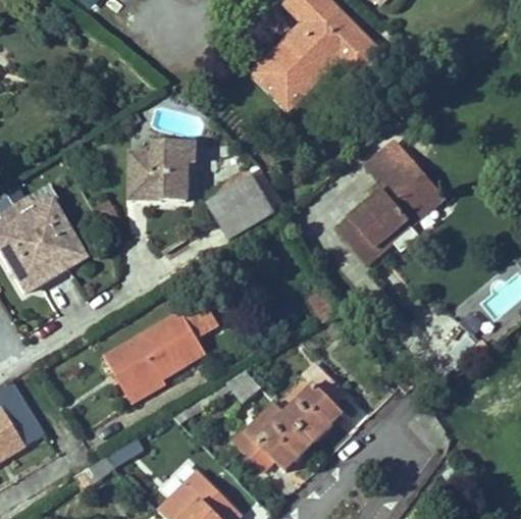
[(291,109),(336,63),(350,67),(373,42),(329,0),(291,0),(288,4),(305,21),(299,29),(303,34),(290,47),(283,43),(254,73),(291,109)]
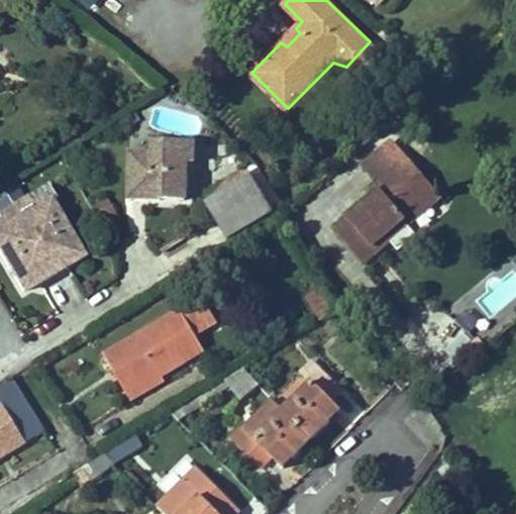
[(357,78),(383,54),(370,41),(346,67),(357,78)]
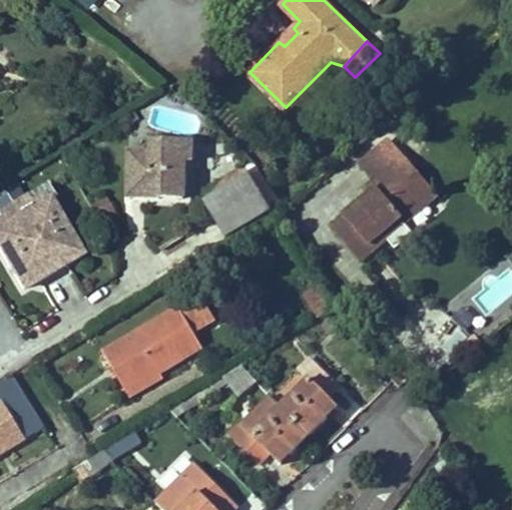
[(191,156),(196,156),(197,134),(154,132),(153,146),(130,146),(127,194),(159,195),(161,191),(189,192),(191,156)]
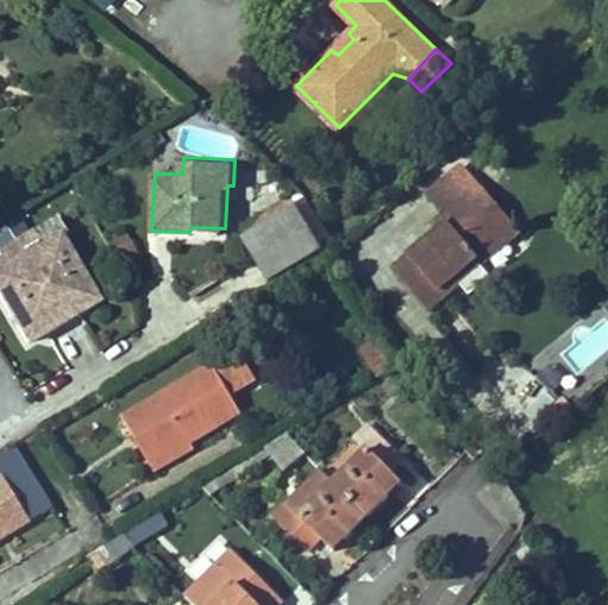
[(396,269),(422,298),(436,287),(444,295),(481,262),(476,258),(499,237),(483,220),(487,215),(487,213),(486,210),(472,195),(481,188),(461,166),(431,194),(446,212),(453,219),(442,229),(396,269)]
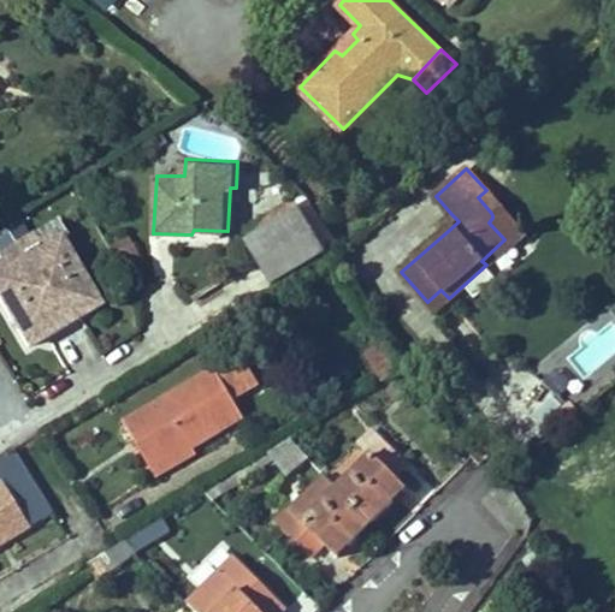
[(249,238),(314,197),(307,186),(238,227),(249,238)]
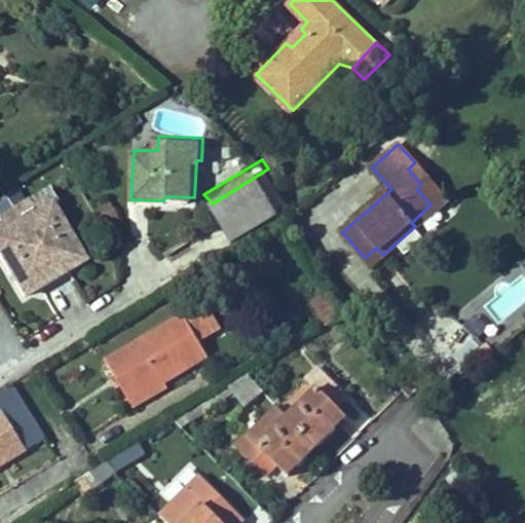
[(411,223),(415,226),(447,199),(415,162),(408,169),(419,182),(420,184),(420,186),(417,190),(430,204),(411,223)]
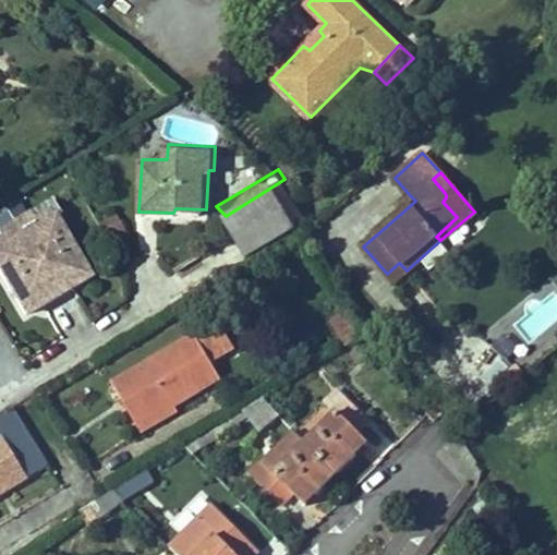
[(250,253),(307,216),(285,179),(226,216),(250,253)]
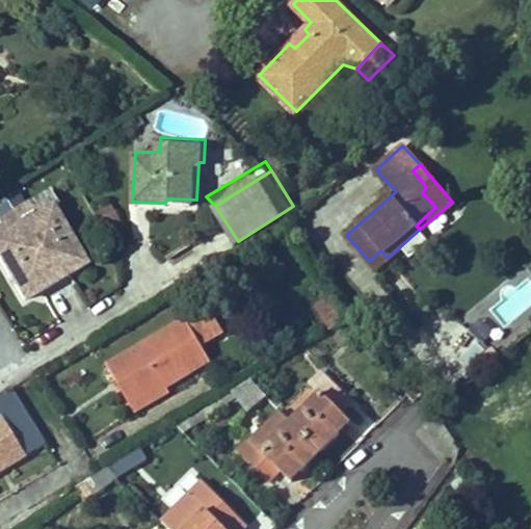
[(396,191),(390,185),(380,194),(386,201),(396,191)]
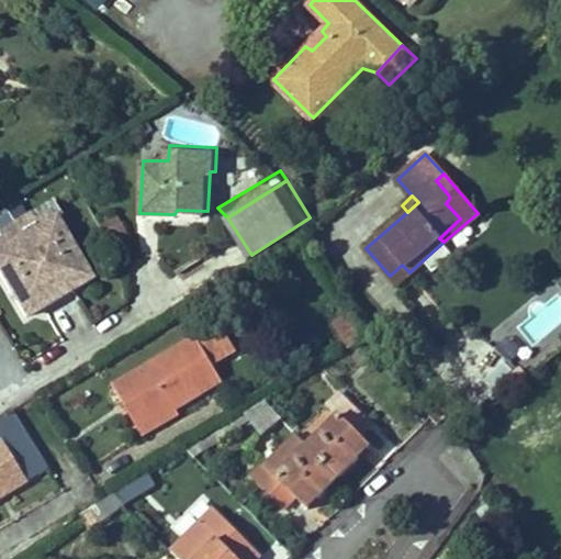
[(0,265),(26,310),(94,271),(58,210),(49,204),(0,232),(0,265)]
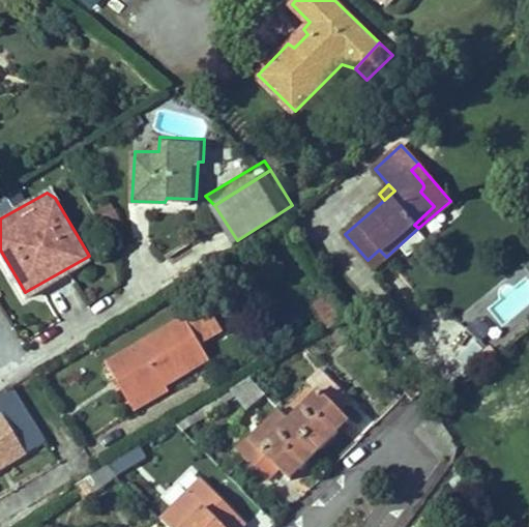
[(379,250),(368,260),(374,269),(386,257),(379,250)]
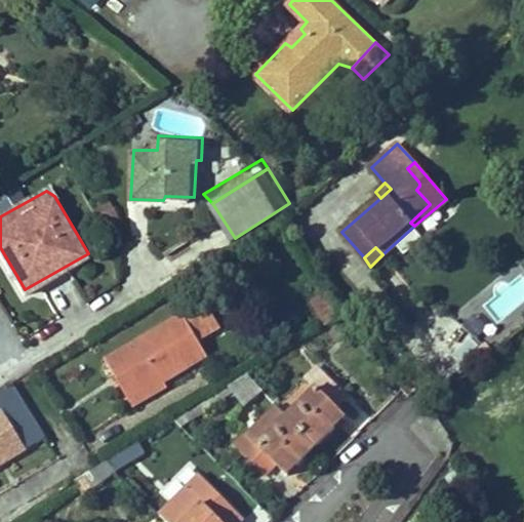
[(218,327),(206,307),(190,317),(202,336),(218,327)]
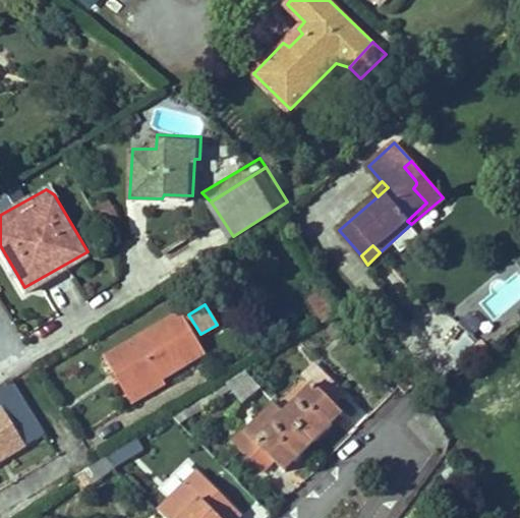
[(192,357),(183,343),(196,336),(184,318),(181,310),(106,357),(128,397),(160,377),(192,357)]
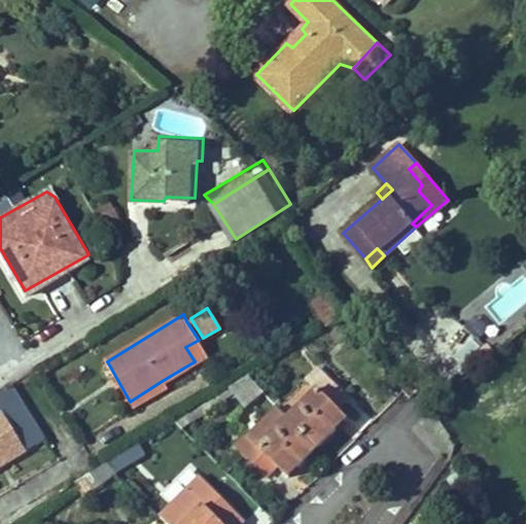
[(203,338),(190,318),(186,321),(199,340),(203,338)]
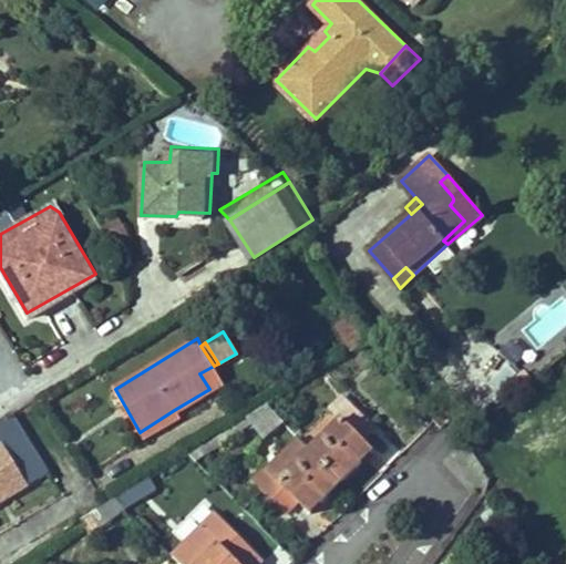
[(222,381),(214,366),(199,373),(209,389),(222,381)]
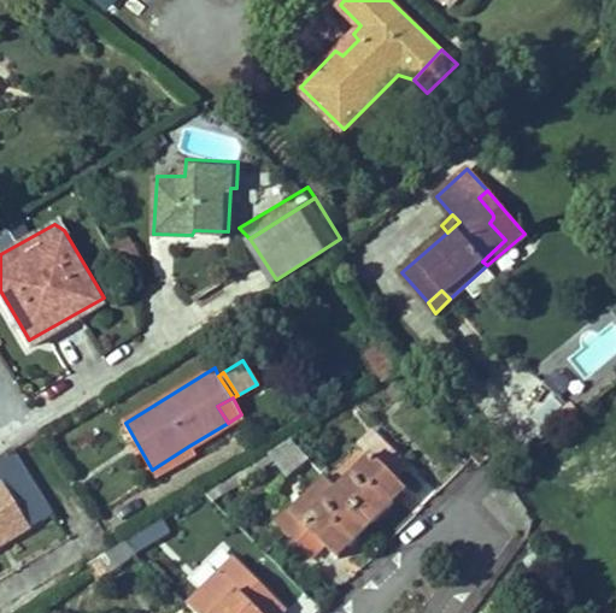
[(400,484),(391,473),(403,460),(371,426),(357,441),(368,454),(335,487),(370,522),(392,499),(388,495),(400,484)]
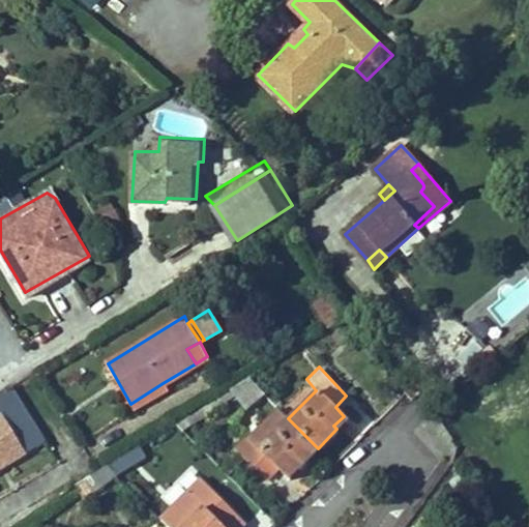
[(246,407),(262,391),(248,378),(233,386),(229,389),(246,407)]
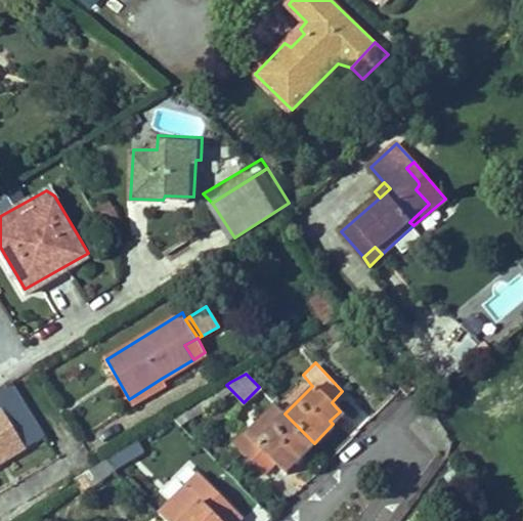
[(132,403),(164,384),(161,379),(129,399),(132,403)]
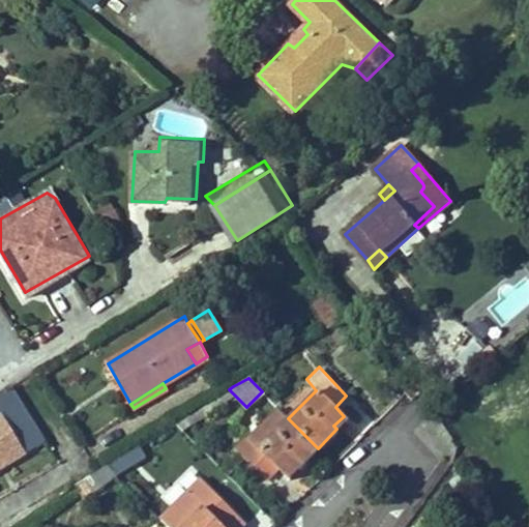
[(318,448),(288,418),(277,408),(257,430),(266,439),(260,446),(250,436),(248,434),(236,447),(267,477),(278,466),(287,474),(297,463),(300,466),(318,448)]
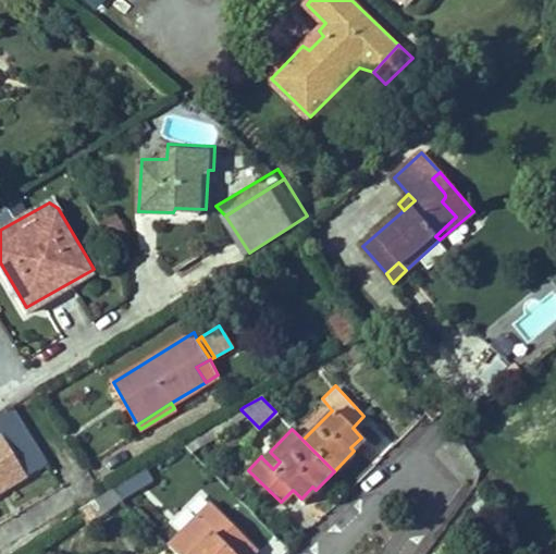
[(0,493),(32,477),(4,430),(0,432),(0,493)]
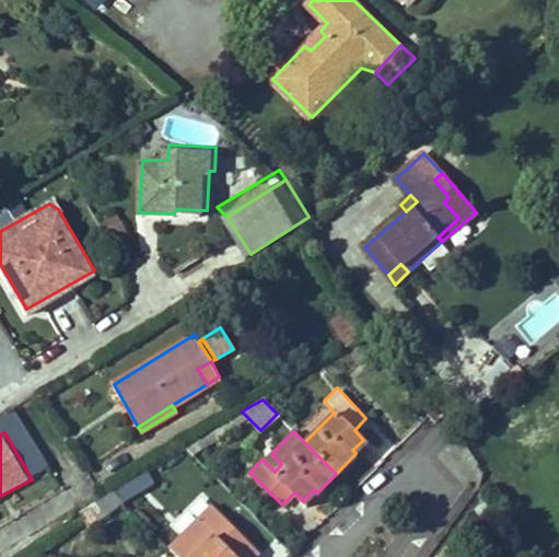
[(356,453),(365,442),(363,440),(352,450),(356,453)]
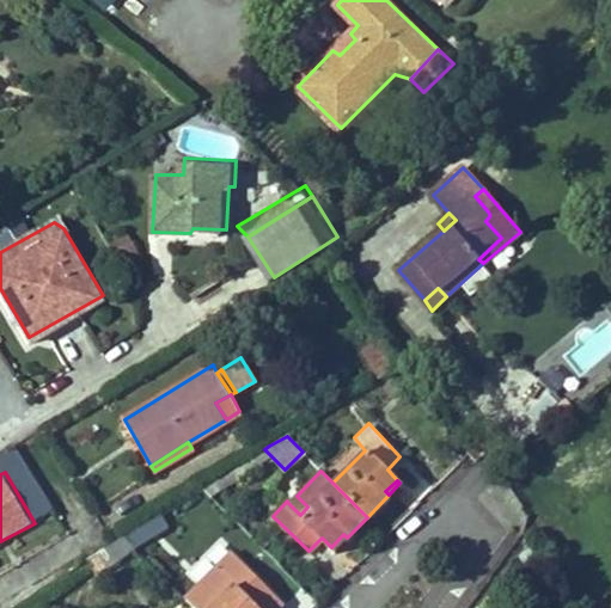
[(307,507),(297,496),(288,503),(300,515),(307,507)]
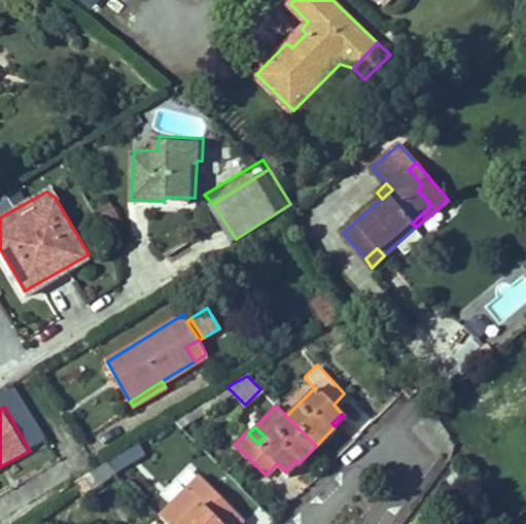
[(135,462),(128,454),(118,461),(126,470),(135,462)]
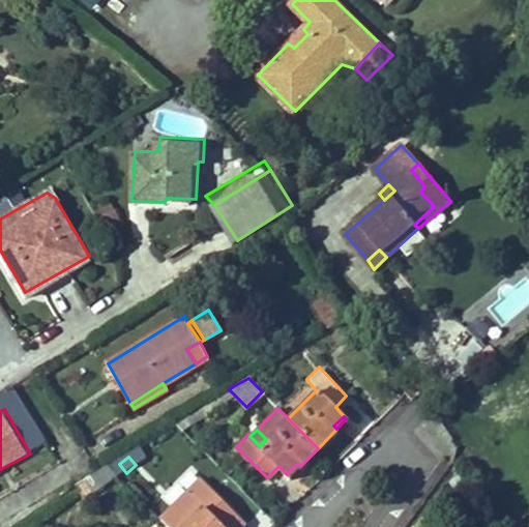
[(290,477),(300,466),(297,463),(287,474),(290,477)]
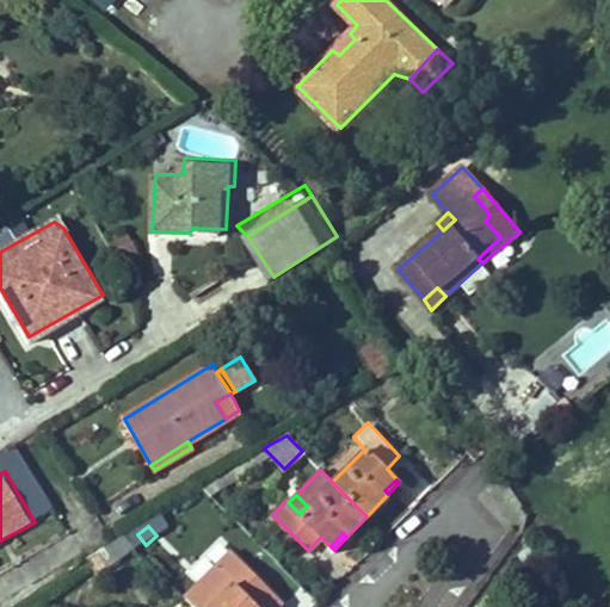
[(99,573),(135,545),(125,536),(96,553),(90,557),(99,573)]
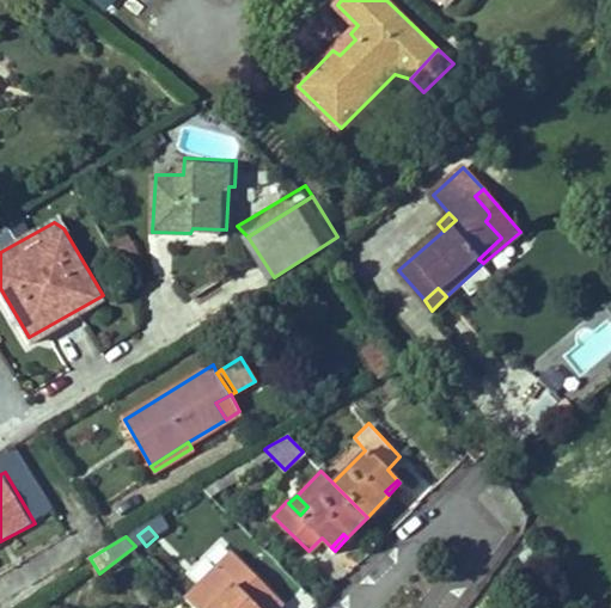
[(257,607),(255,605),(268,593),(243,566),(231,577),(239,585),(227,599),(218,590),(207,577),(185,597),(196,607),(257,607)]
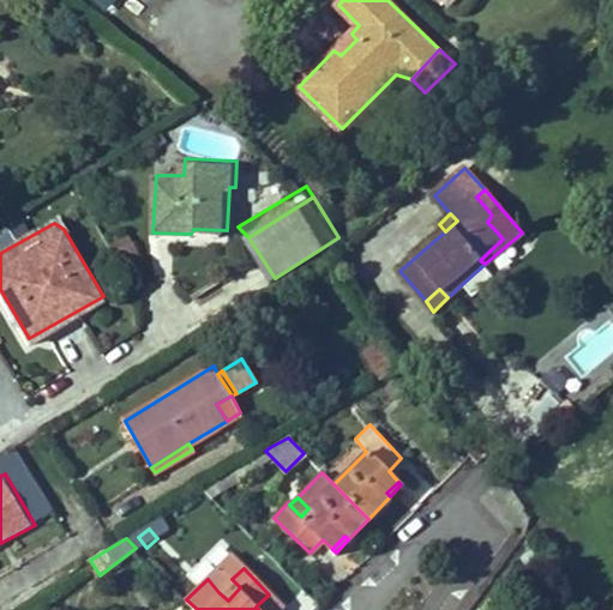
[(228,601),(240,587),(232,579),(218,592),(228,601)]
